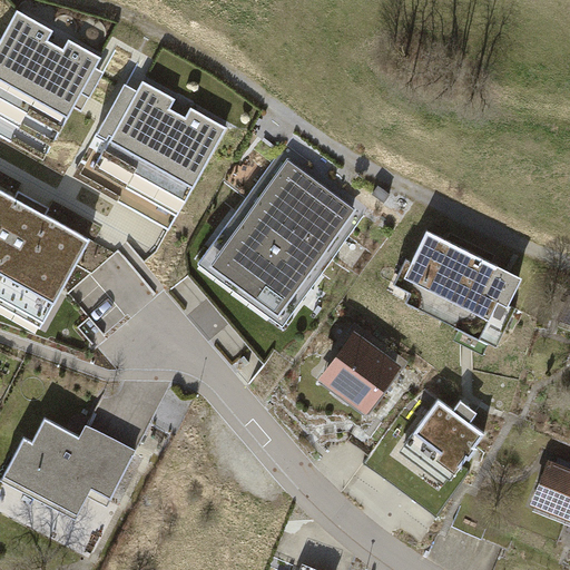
[(0,135),(45,160),(102,57),(67,37),(62,46),(47,38),(52,28),(19,10),(0,42),(0,135)]
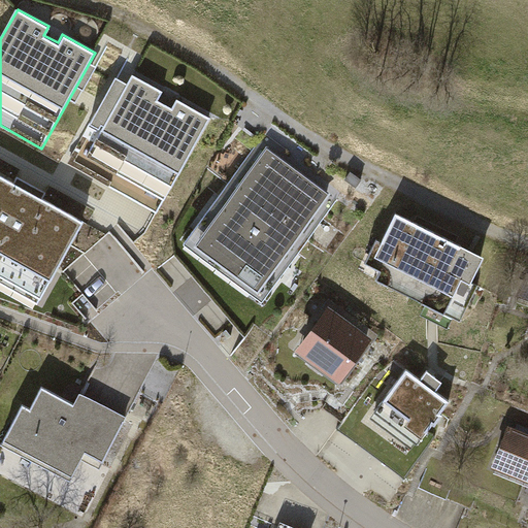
[(157,213),(210,118),(178,100),(173,108),(159,100),(164,92),(133,74),(79,170),(157,213)]
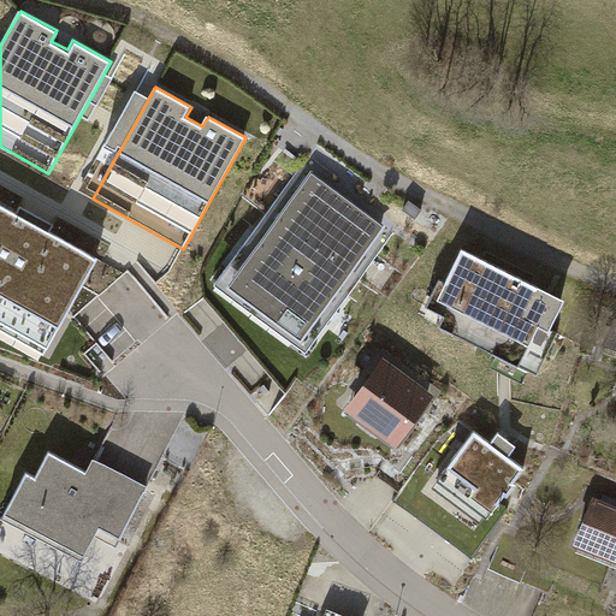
[(307,339),(388,226),(313,173),(232,288),(307,339)]
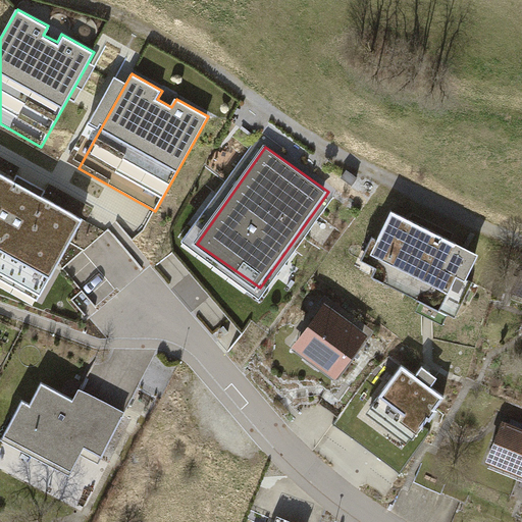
[(28,190),(0,173),(0,276),(39,299),(84,220),(28,190)]
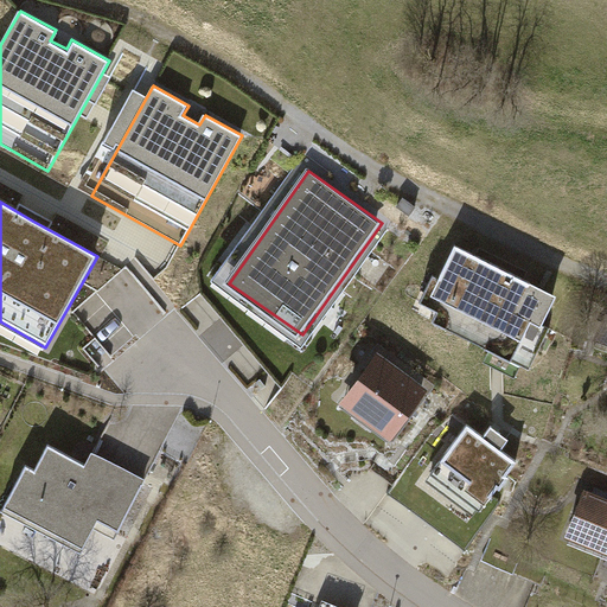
[(551,304),(528,293),(532,282),(455,244),(438,280),(459,289),(447,314),(474,327),(470,339),(531,369),(550,330),(541,325),(551,304)]
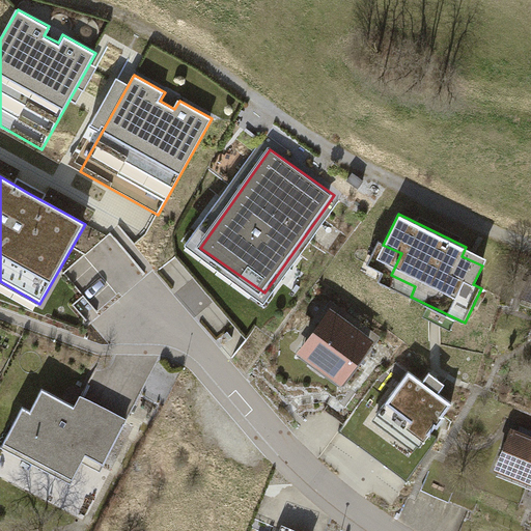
[(521,305),(530,307),(530,275),(520,299),(524,301),(521,305)]
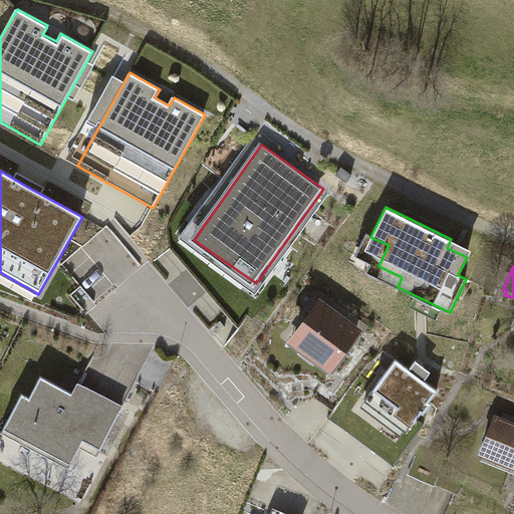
[(365,331),(324,299),(292,340),(333,371),(365,331)]
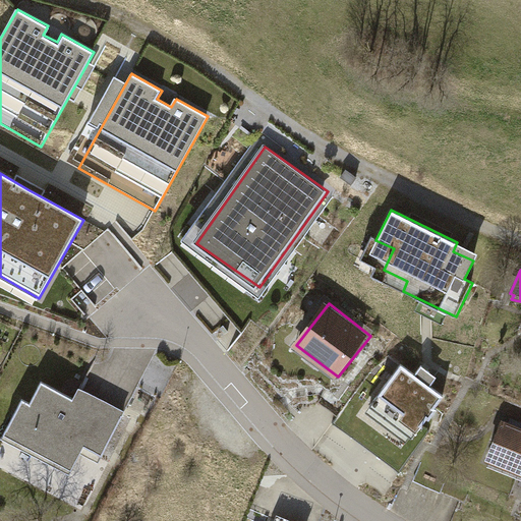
[(415,380),(402,368),(372,409),(412,438),(441,399),(429,390),(437,380),(422,369),(415,380)]
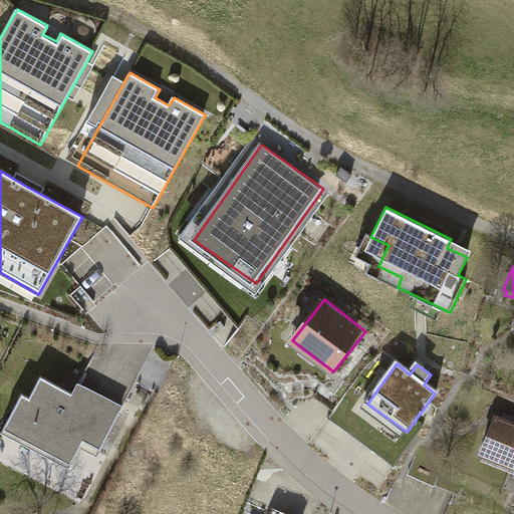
[(73,399),(41,381),(30,404),(23,400),(5,436),(71,470),(84,445),(101,453),(124,410),(79,387),(73,399)]
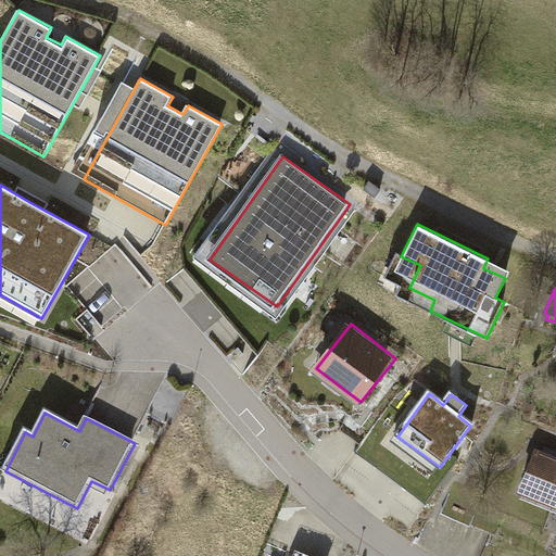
[(555,456),(538,450),(519,495),(555,509),(555,456)]
